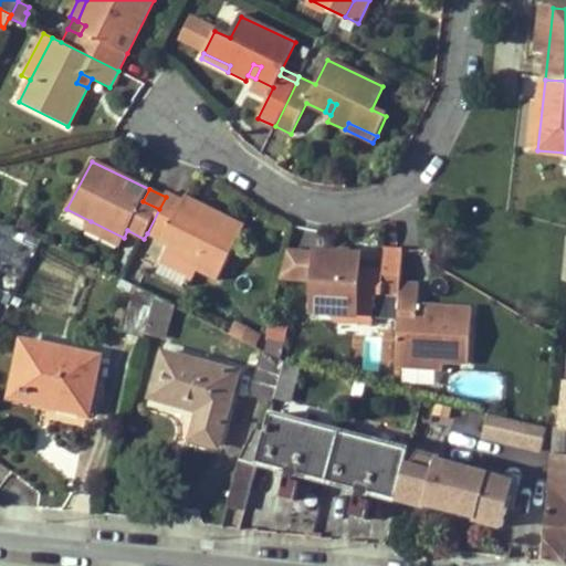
[(159,209),(147,233),(170,244),(156,274),(181,287),(184,282),(190,285),(199,269),(218,279),(243,227),(186,197),(184,200),(168,194),(166,197),(159,209)]
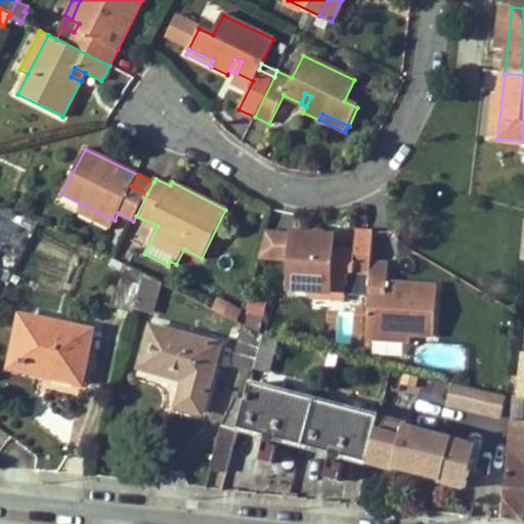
[(115,220),(84,205),(80,213),(111,228),(115,220)]
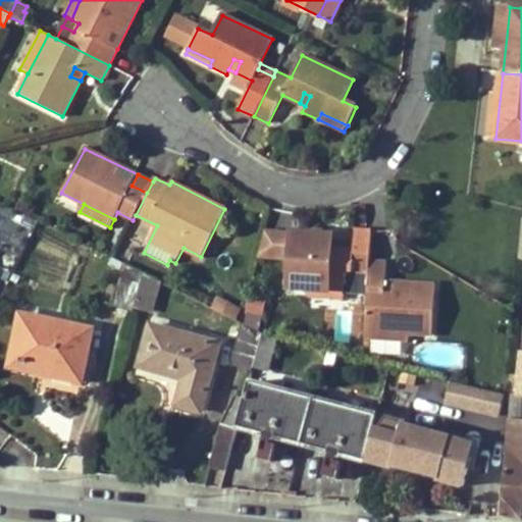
[(313,292),(344,293),(345,272),(370,274),(370,262),(372,232),(354,231),(353,239),(293,235),(290,290),(313,292)]
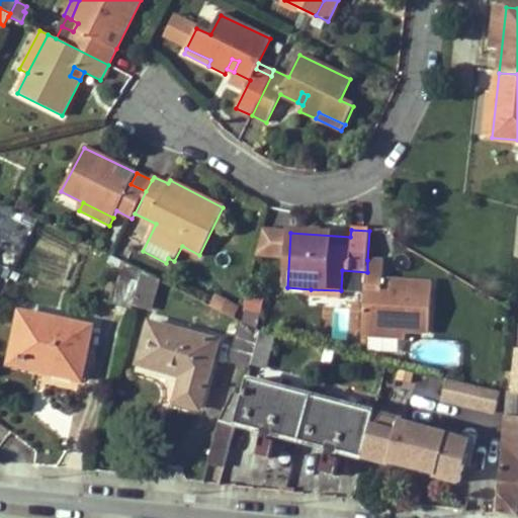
[(367,272),(364,329),(406,331),(429,332),(432,282),(382,279),(383,261),(367,260),(367,272)]
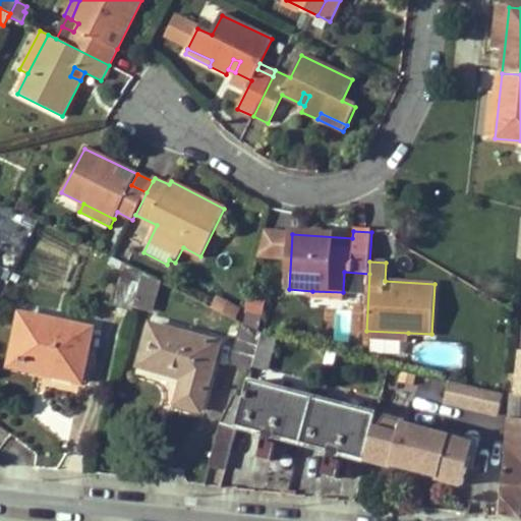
[(133,310),(134,306),(143,274),(125,265),(113,304),(133,310)]
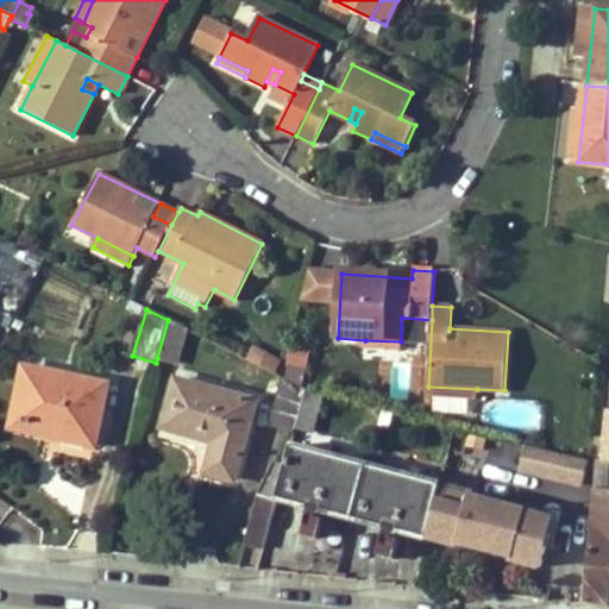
[(186,328),(168,320),(157,358),(176,364),(186,328)]
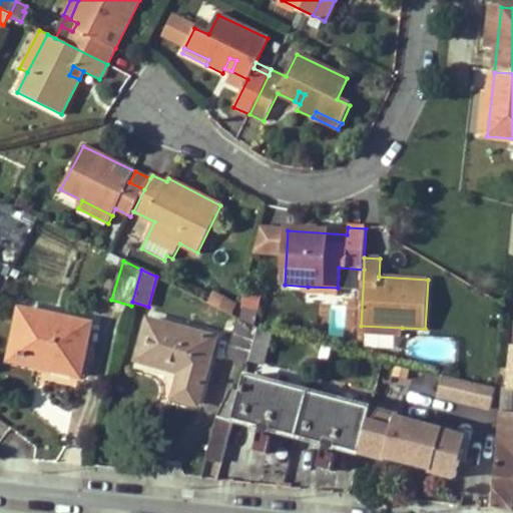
[(307,294),(338,296),(338,288),(308,287),(307,294)]
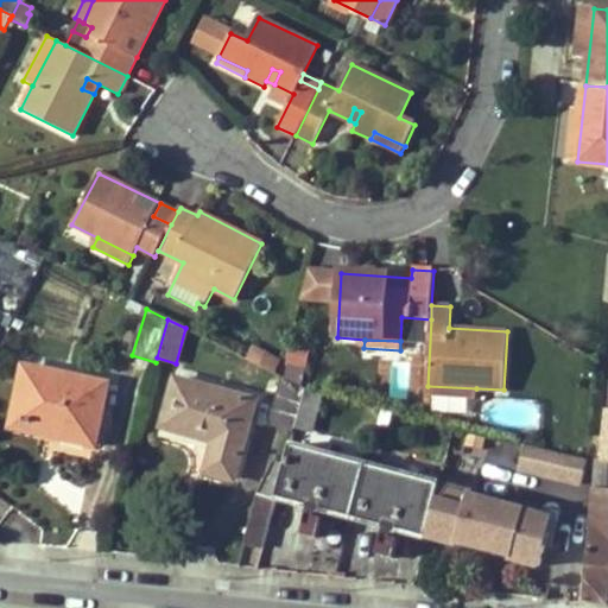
[(25,367),(18,398),(30,400),(37,369),(25,367)]
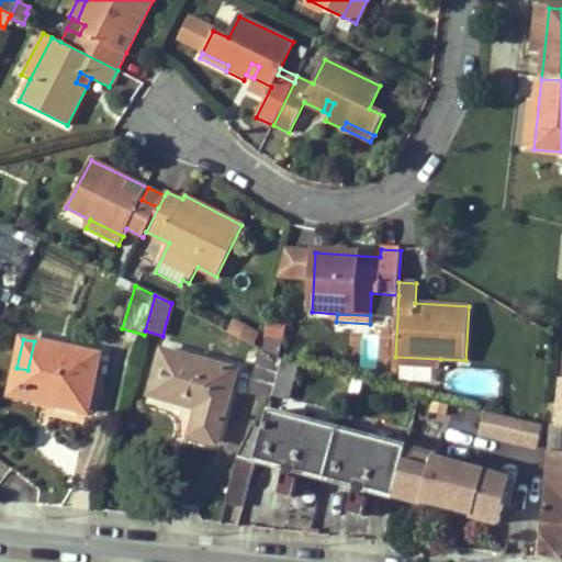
[(53,395),(53,398),(88,406),(99,356),(34,341),(27,370),(17,368),(11,395),(44,402),(46,393),(53,395)]
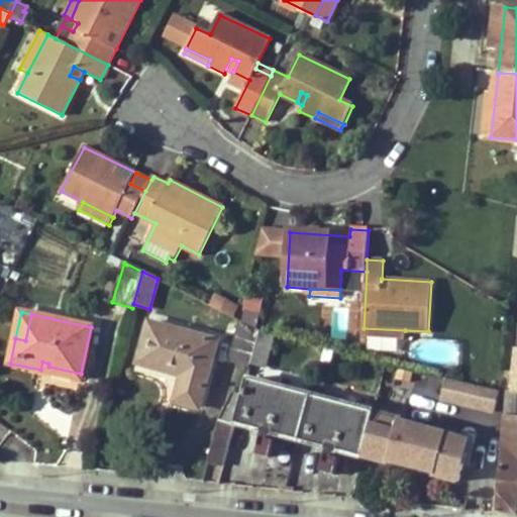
[(248,368),(250,362),(260,329),(240,319),(228,363),(248,368)]
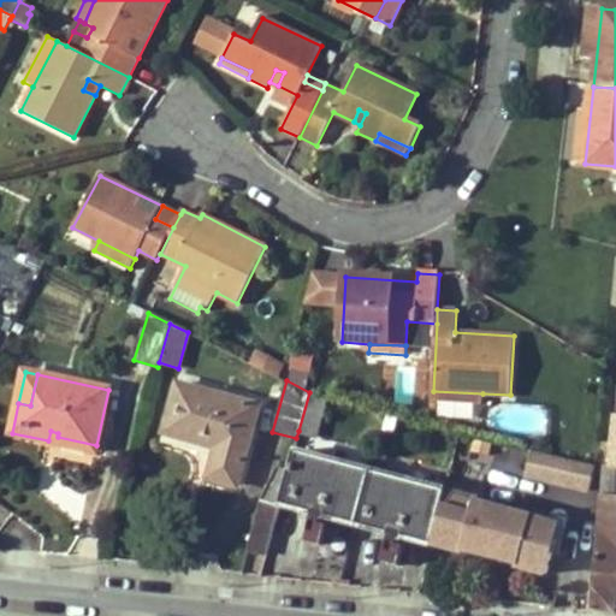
[(258,406),(177,384),(164,433),(217,448),(208,478),(235,485),(258,406)]
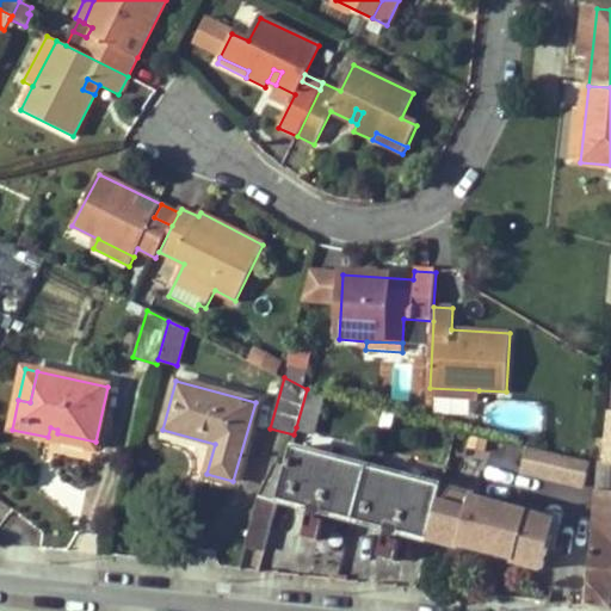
[(430,397),(479,400),(479,390),(430,388),(430,397)]
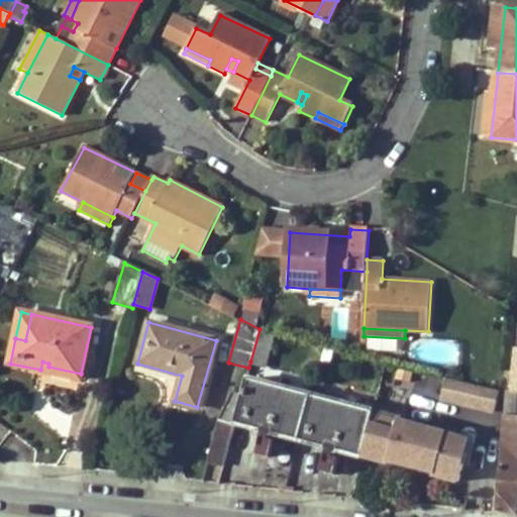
[(274,333),(260,329),(250,362),(264,366),(274,333)]
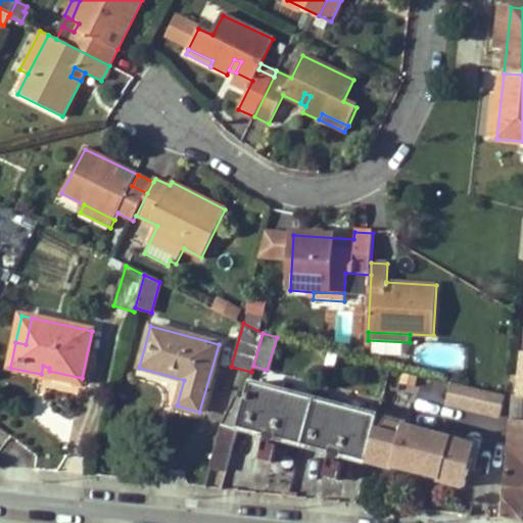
[(49,368),(43,366),(41,374),(81,383),(82,378),(49,371),(49,368)]
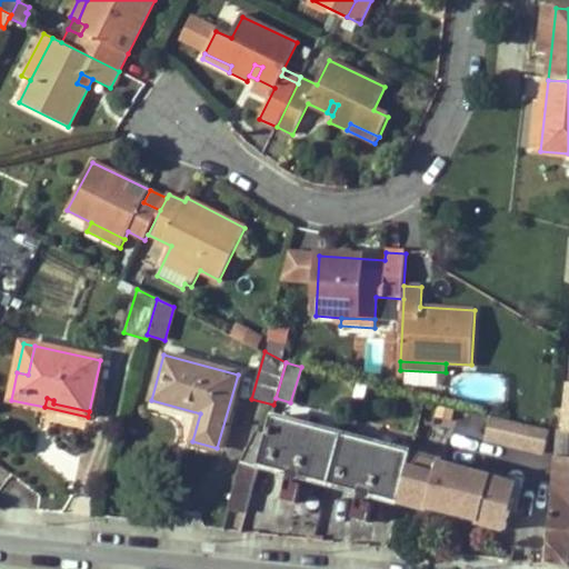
[(265,433),(255,467),(258,468),(329,487),(342,435),(270,416),(265,433)]
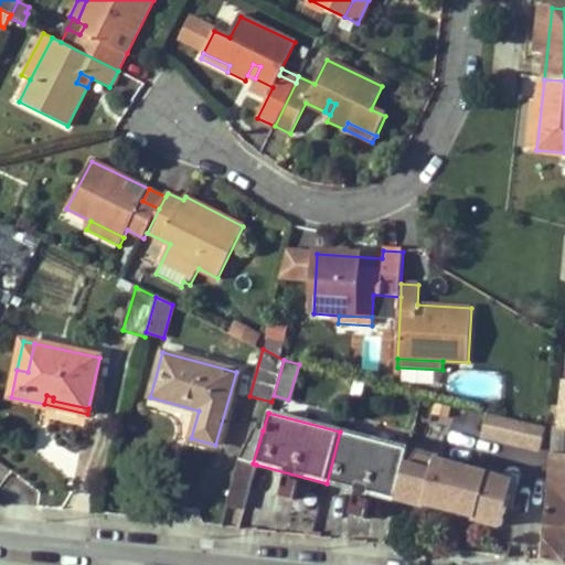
[(552,454),(564,455),(564,416),(555,416),(552,454)]
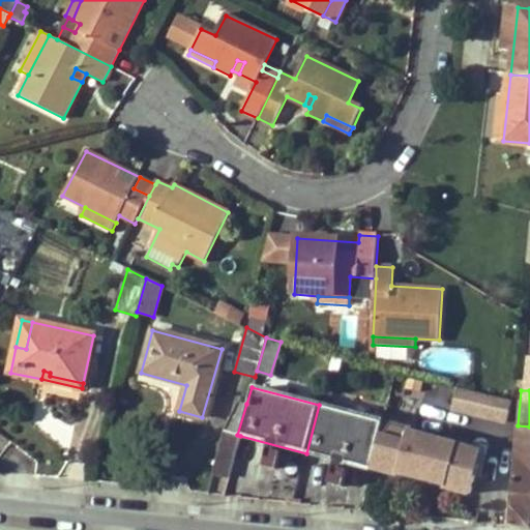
[(508,401),(494,396),(491,413),(507,416),(508,401)]
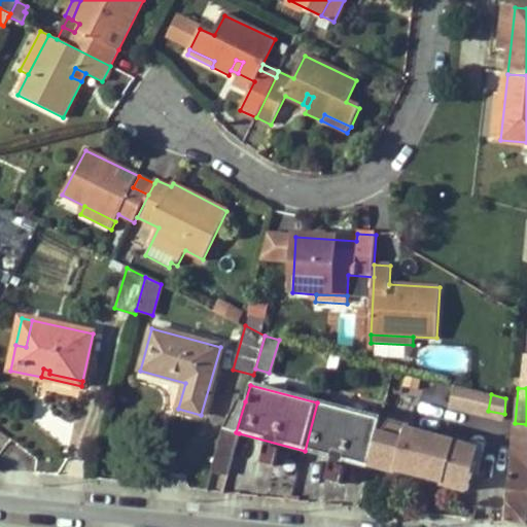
[(245,401),(237,399),(221,428),(236,432),(245,401)]
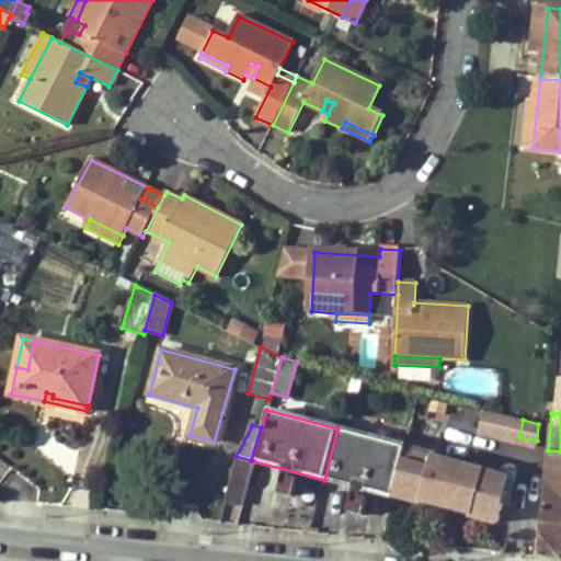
[(393,497),(407,447),(338,428),(324,480),(393,497)]
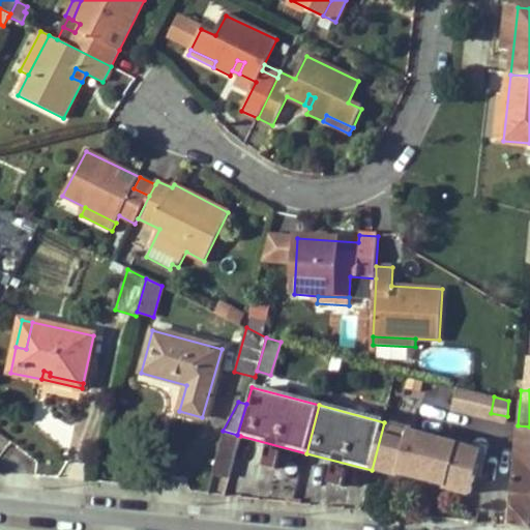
[(411,433),(412,429),(384,422),(372,470),(400,477),(401,475),(445,486),(444,488),(469,495),(480,452),(435,440),(436,432),(422,429),(420,436),(411,433)]
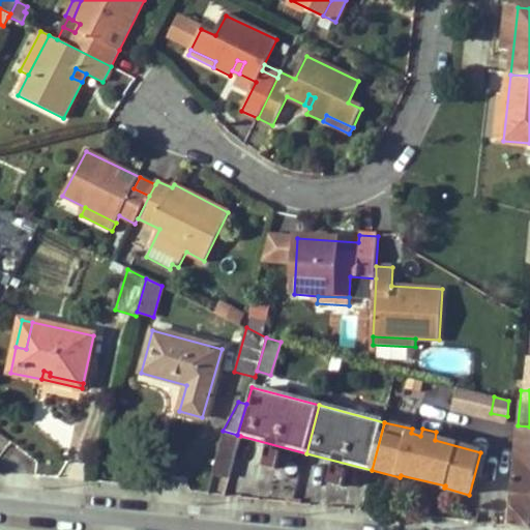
[(529,528),(529,427),(518,425),(508,526),(529,528)]
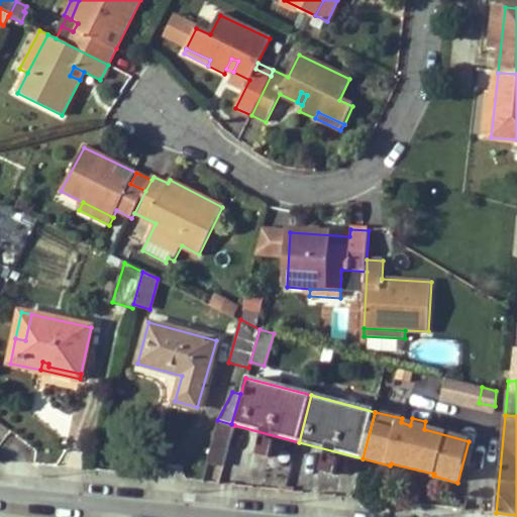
[(224,462),(234,425),(231,424),(217,420),(208,459),(224,462)]
